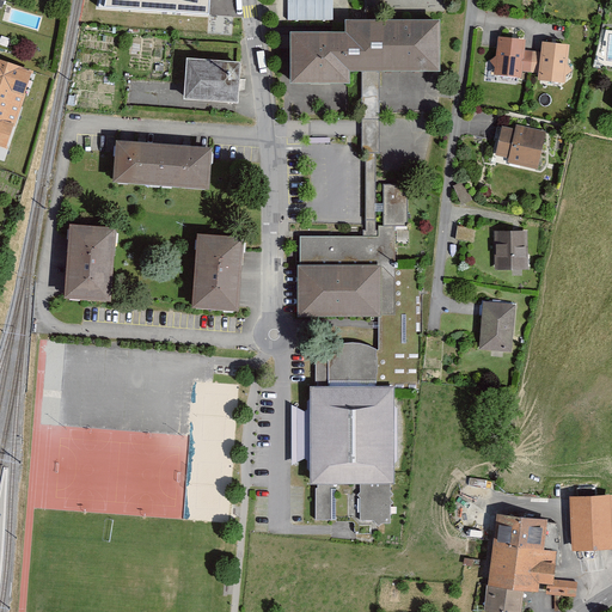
[(99,0),(99,5),(208,13),(209,0),(99,0)]
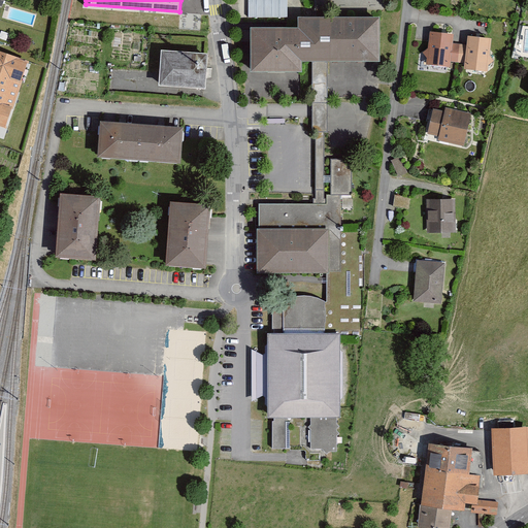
[(287,0),(251,0),(251,18),(288,18),(287,0)]
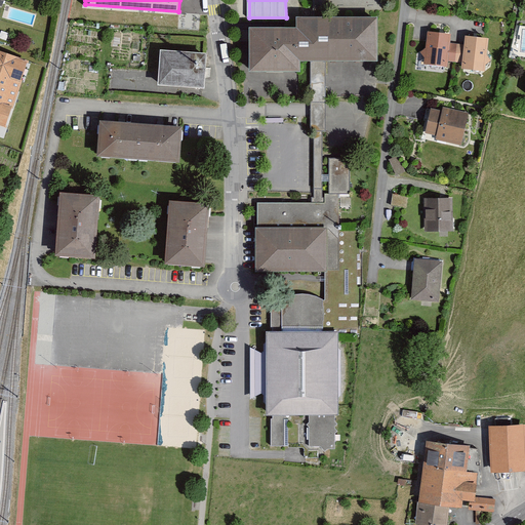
[(256,26),(256,70),(308,70),(308,61),(313,61),(327,61),(380,61),(380,16),(301,15),(301,26),(256,26)]
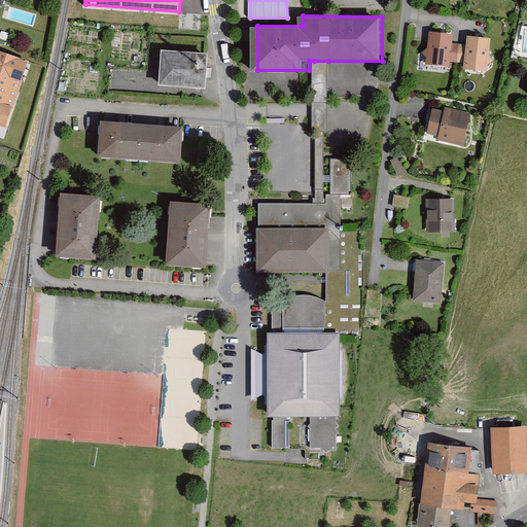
[(449,67),(450,62),(456,62),(458,44),(452,43),(453,34),(429,31),(427,47),(422,53),(426,58),(425,64),(449,67)]
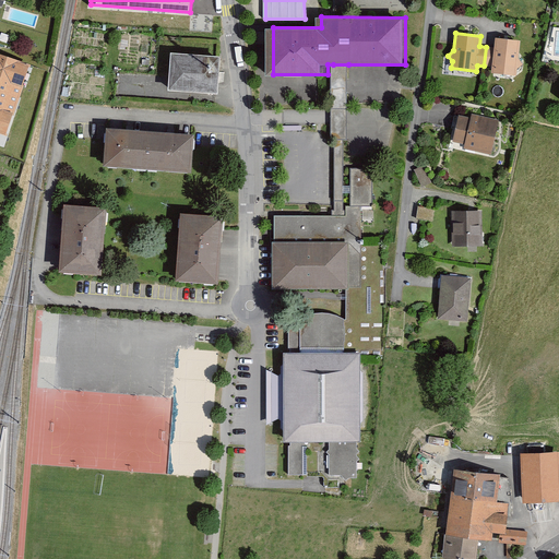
[(491,73),(516,76),(518,69),(523,64),(519,58),(520,40),(496,37),(495,47),(486,47),(484,66),(491,67),(491,73)]
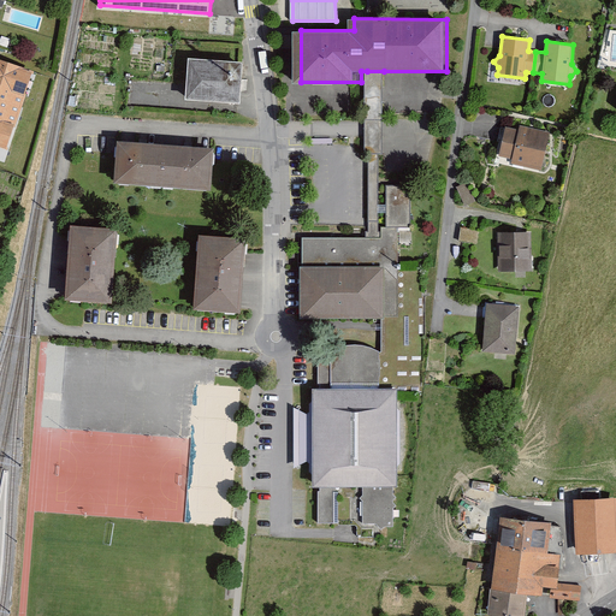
[(242,61),(188,58),(185,99),(240,102),(242,61)]
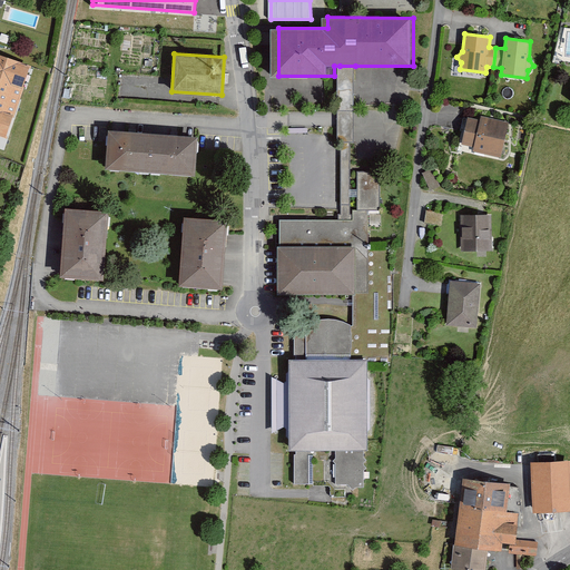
[(0,135),(6,137),(30,66),(0,55),(0,135)]
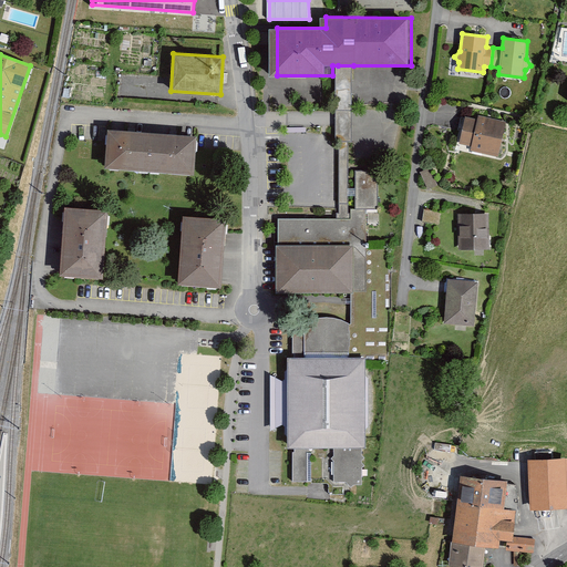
[(338,65),(337,217),(366,217),(367,207),(378,207),(379,171),(352,171),(353,65),(338,65)]
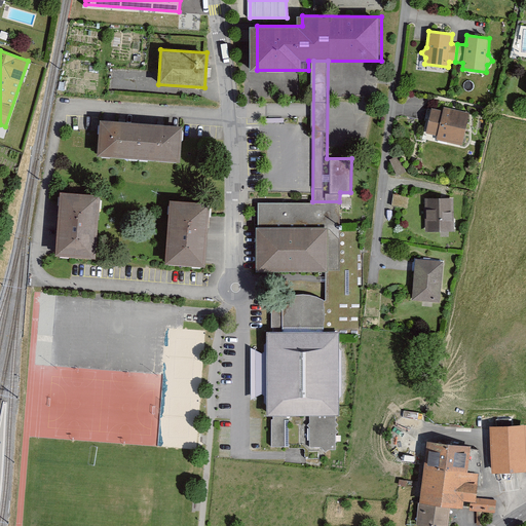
[(470,113),(436,105),(428,132),(462,141),(470,113)]
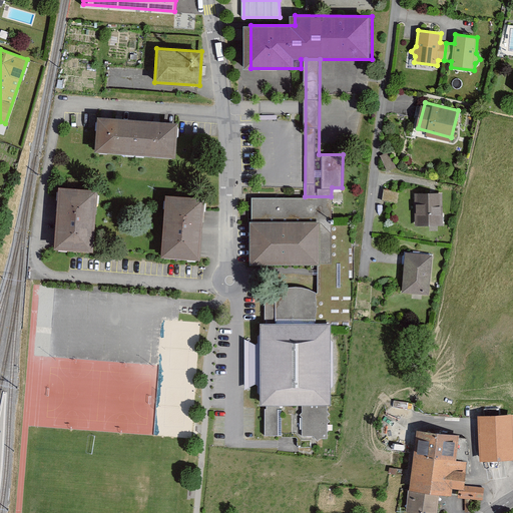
[(98,117),(95,151),(176,157),(178,123),(98,117)]
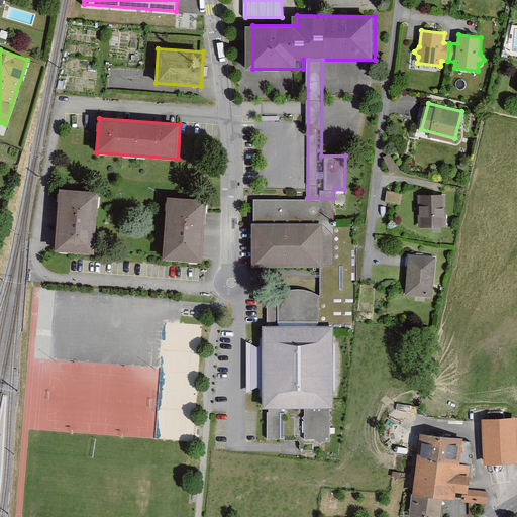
[(60,189),(55,250),(94,253),(99,191),(60,189)]
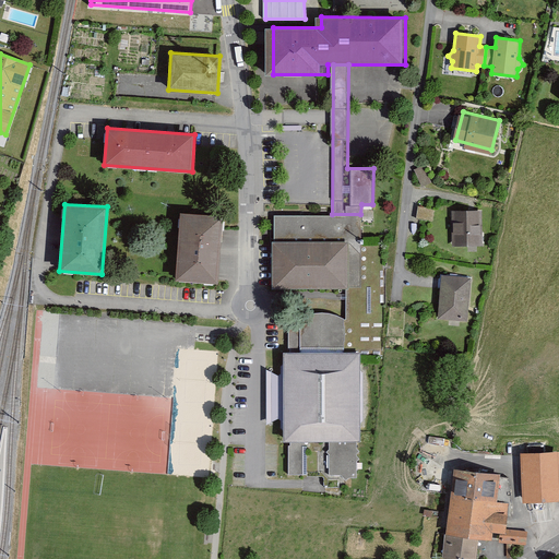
[(419,206),(417,216),(435,218),(433,207),(419,206)]
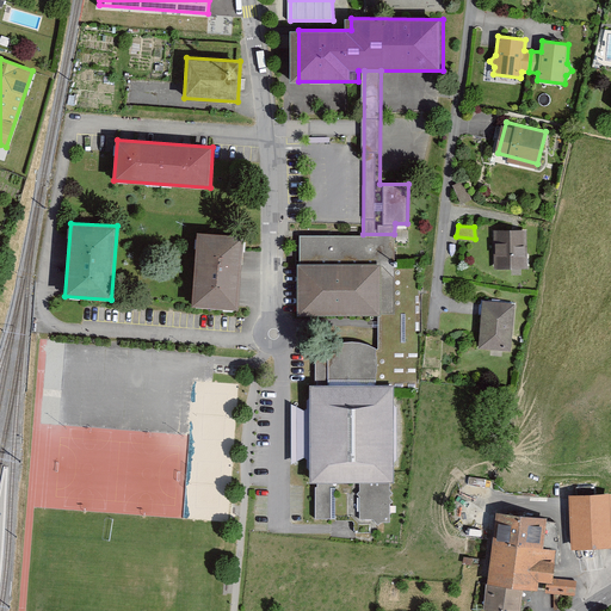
[(528,229),(499,230),(499,270),(529,270),(528,229)]
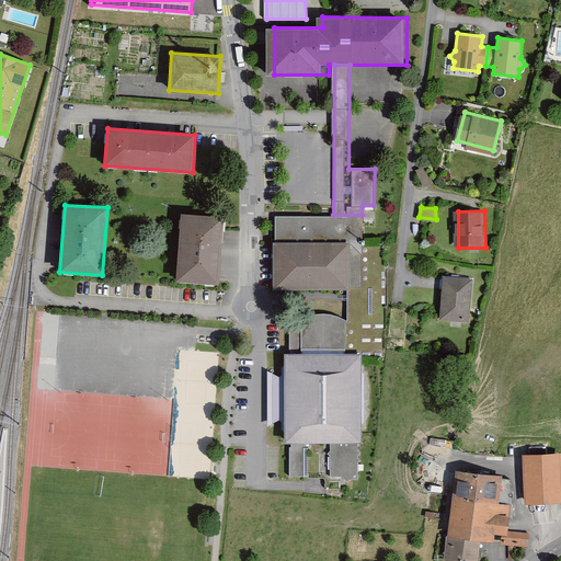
[(181,213),(176,282),(219,284),(225,216),(181,213)]
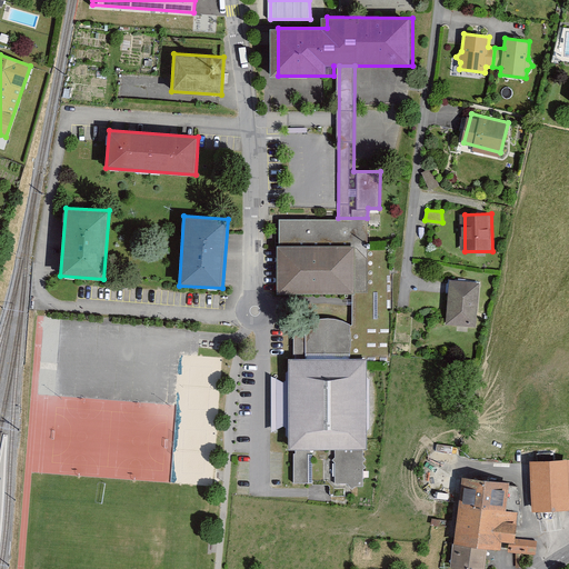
[(280,218),(280,291),(367,291),(367,218),(338,218),(280,218)]
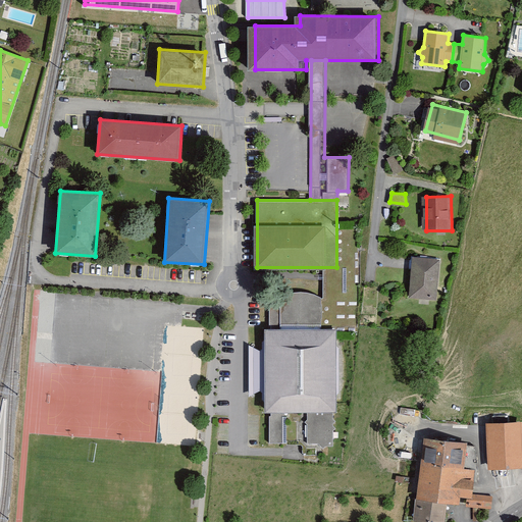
[(441,258),(416,257),(414,298),(438,299),(441,258)]
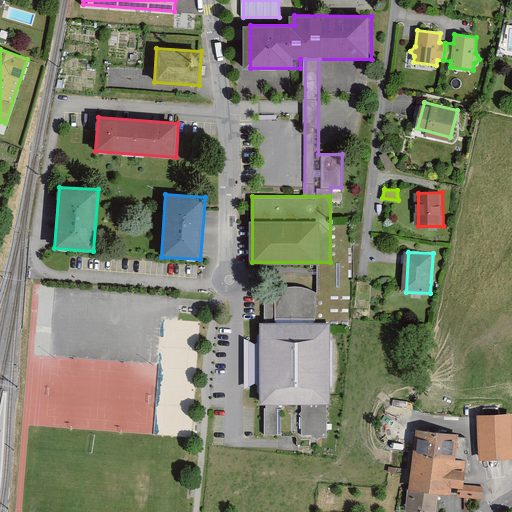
[(239,434),(329,432),(330,324),(316,322),(315,291),(307,288),(286,288),(274,294),(274,323),(260,323),(239,434)]
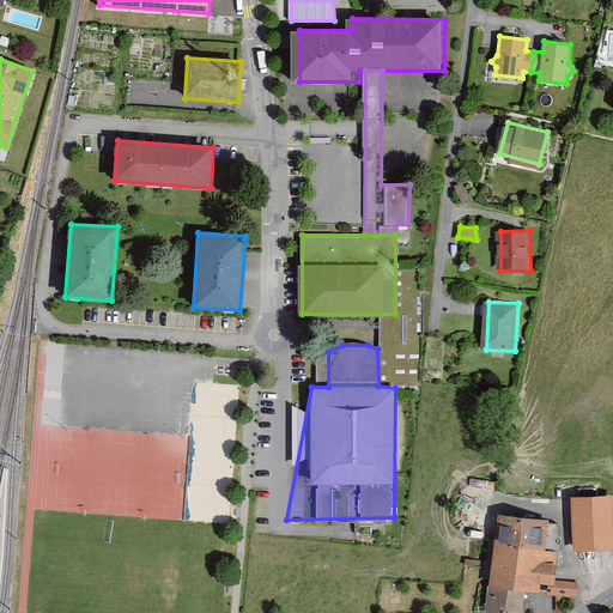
[(612,495),(570,497),(572,552),(612,550),(612,495)]
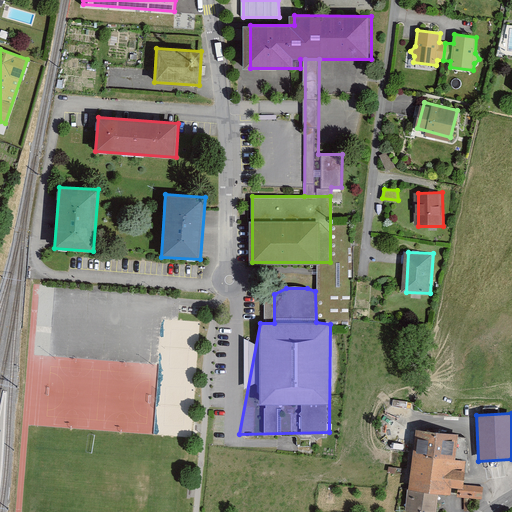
[(458,434),(416,429),(408,489),(439,493),(450,495),(451,487),(463,489),(465,472),(467,462),(455,460),(458,434)]
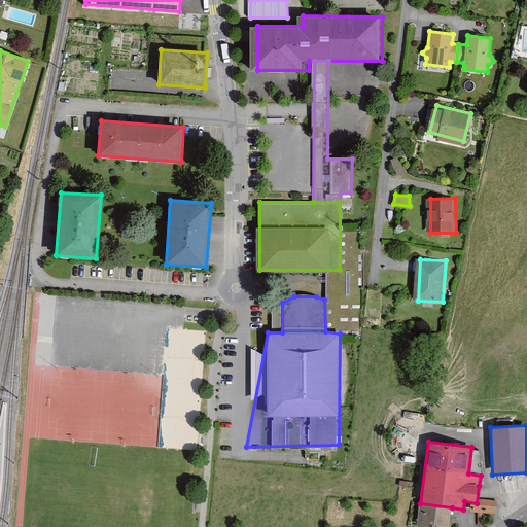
[(427,526),(449,526),(452,507),(420,503),(418,526),(427,526)]
